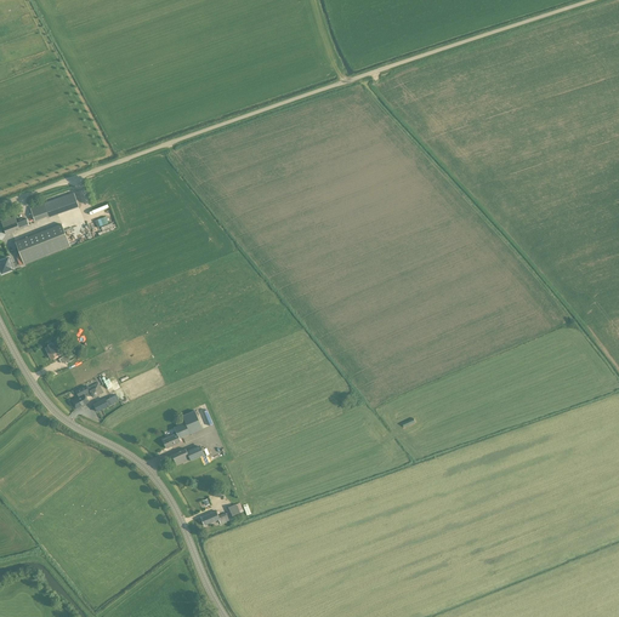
[(46,215),(77,204),(72,189),(43,200),(41,200),(28,205),(33,218),(46,213),(46,215)]
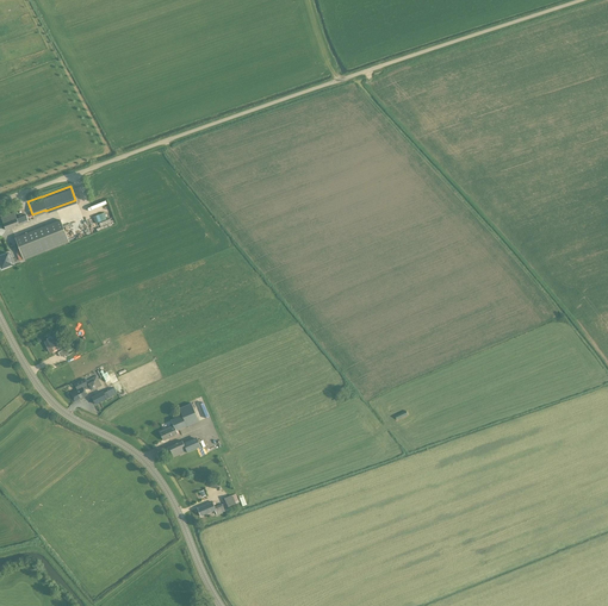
[(0,218),(4,227),(26,218),(24,212),(14,216),(12,210),(0,214),(0,218)]
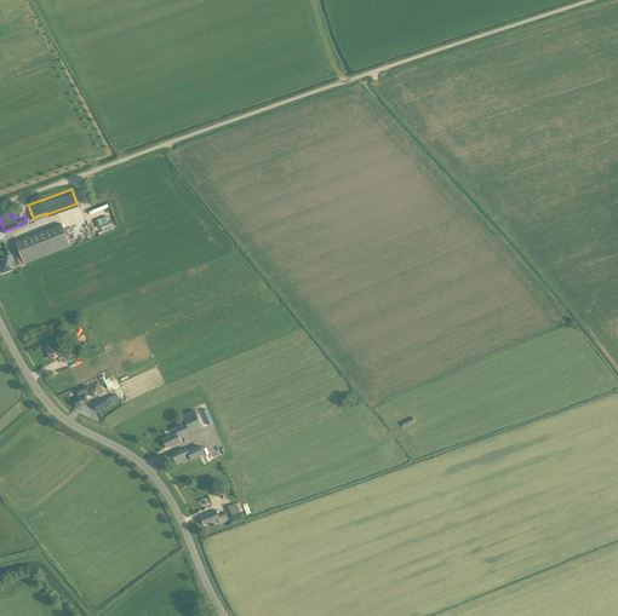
[(13,239),(18,253),(22,262),(68,243),(62,228),(59,220),(13,239)]
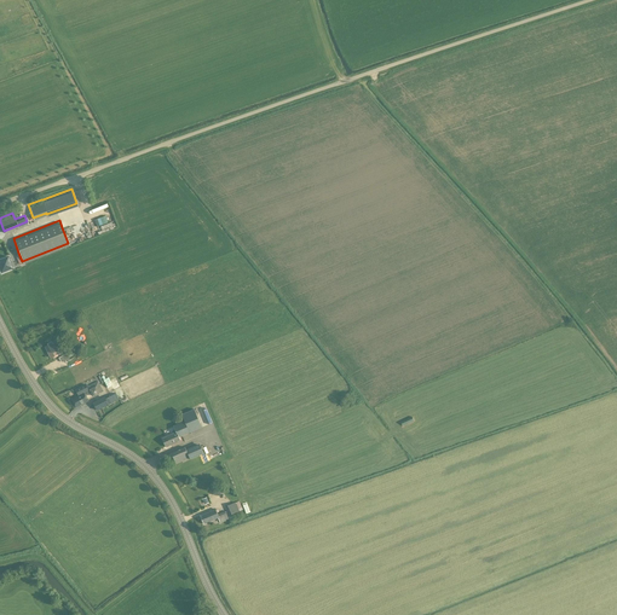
[(11,265),(6,254),(0,255),(0,270),(11,265)]
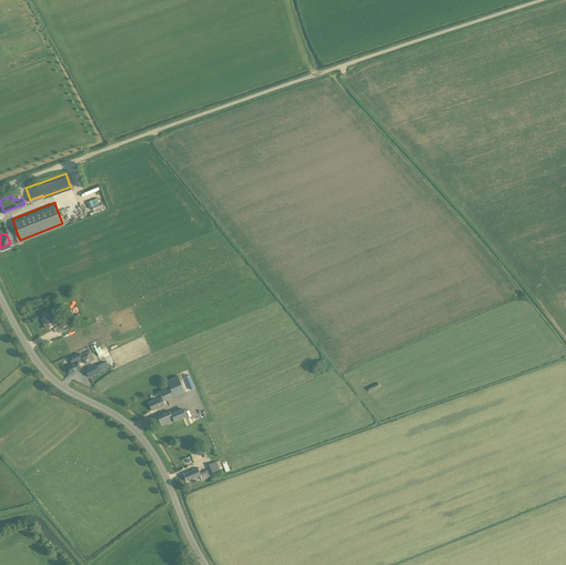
[(50,309),(42,313),(42,314),(39,316),(44,326),(52,322),(50,319),(53,316),(50,309)]
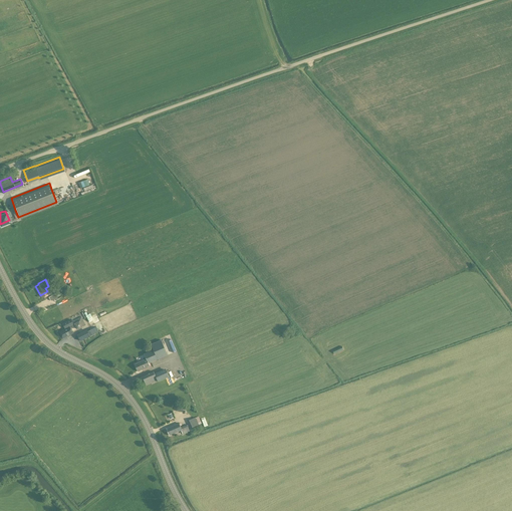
[(53,298),(56,296),(55,294),(60,292),(59,289),(54,291),(53,291),(47,294),(49,298),(52,297),(53,298)]
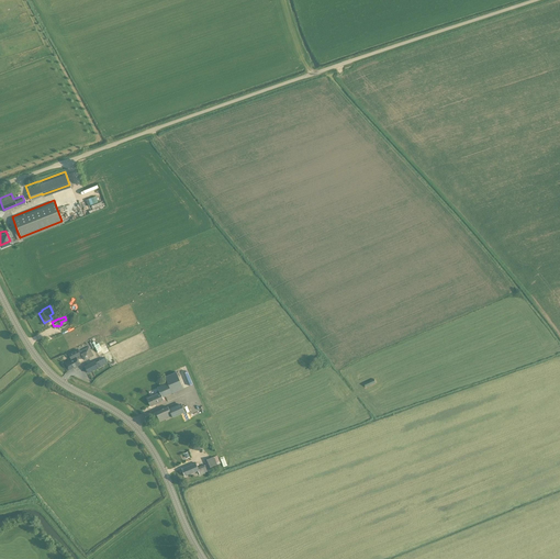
[(78,348),(82,357),(91,353),(87,344),(78,348)]
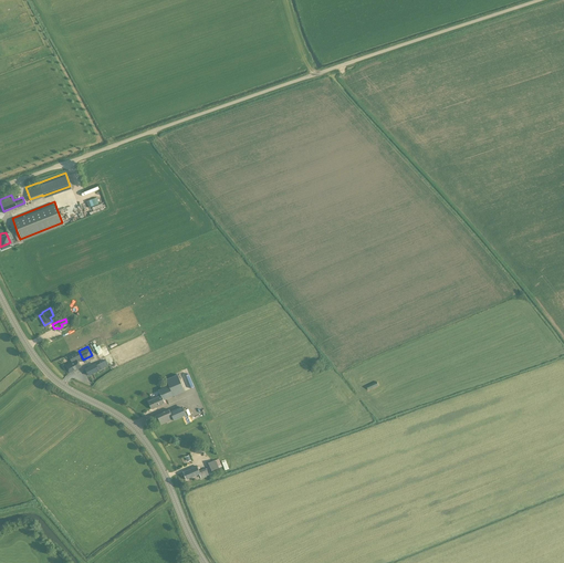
[(68,369),(79,364),(74,357),(79,354),(76,348),(68,354),(70,360),(64,363),(68,369)]
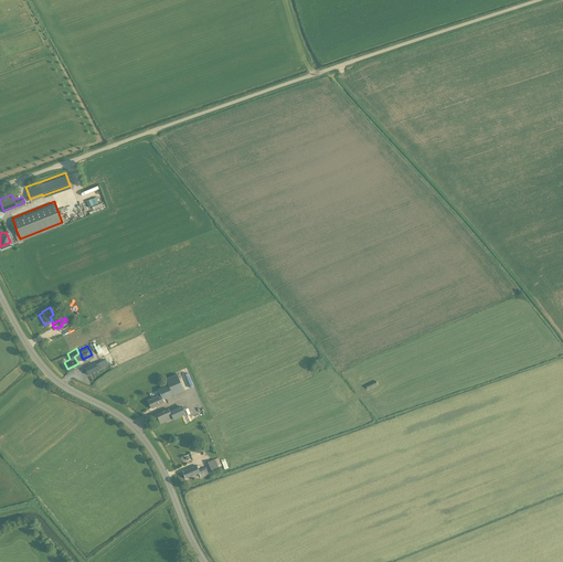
[(107,362),(104,357),(94,361),(94,360),(83,366),(86,372),(97,367),(107,362)]
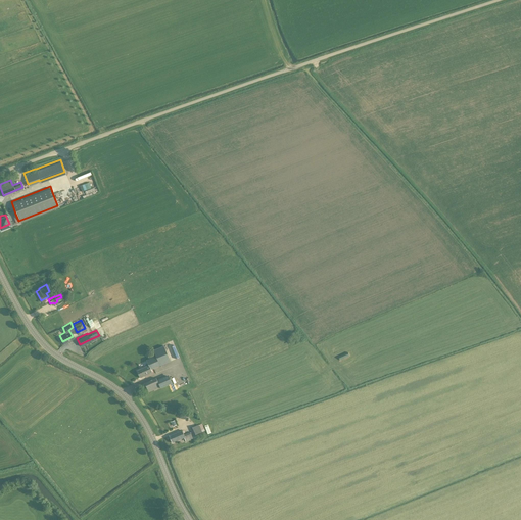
[(150,370),(149,367),(158,363),(169,359),(161,343),(151,347),(154,353),(144,358),(147,363),(135,368),(138,375),(150,370)]
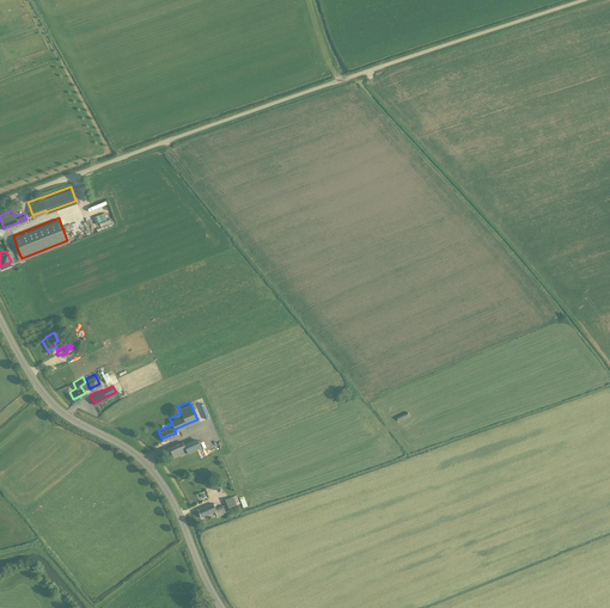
[(182,443),(181,438),(166,444),(171,455),(185,449),(185,450),(200,444),(195,437),(182,443)]
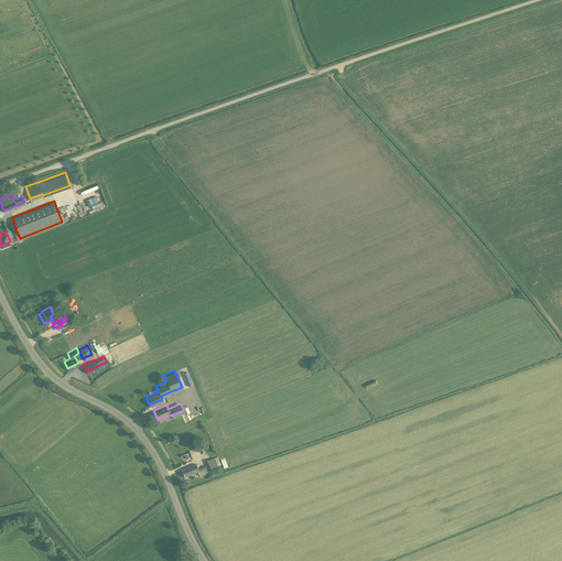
[(213,455),(203,459),(206,467),(216,463),(219,462),(216,454),(213,455)]
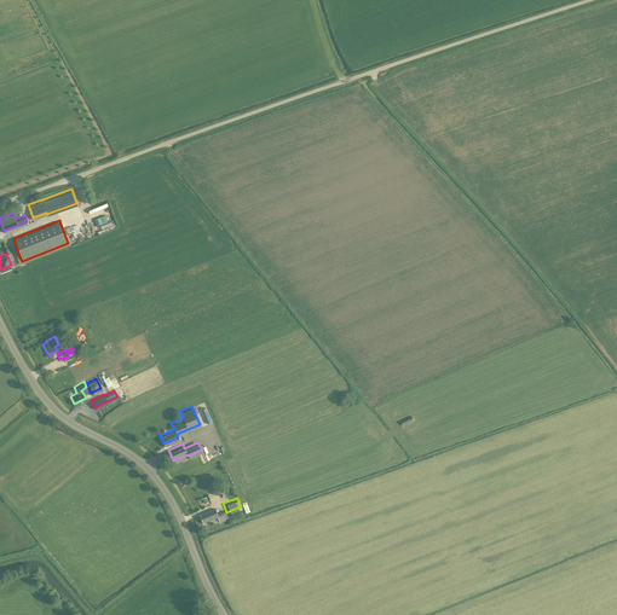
[(215,511),(213,506),(199,512),(202,521),(215,515),(218,520),(226,516),(223,508),(215,511)]
